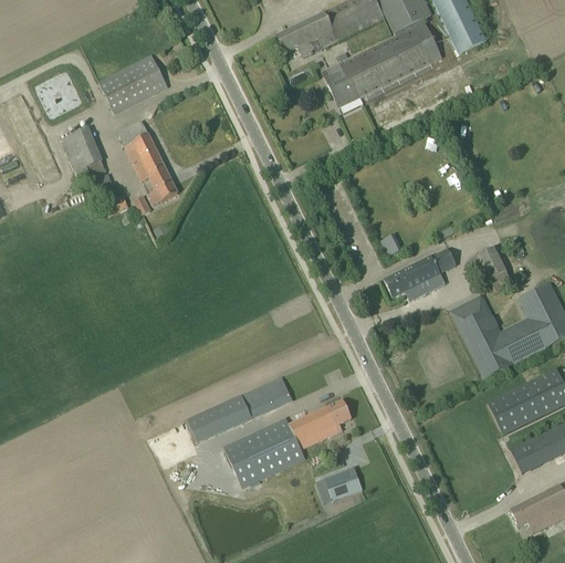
[(299,47),(303,58),(385,17),(377,0),(349,0),(276,35),(284,53),(299,47)]
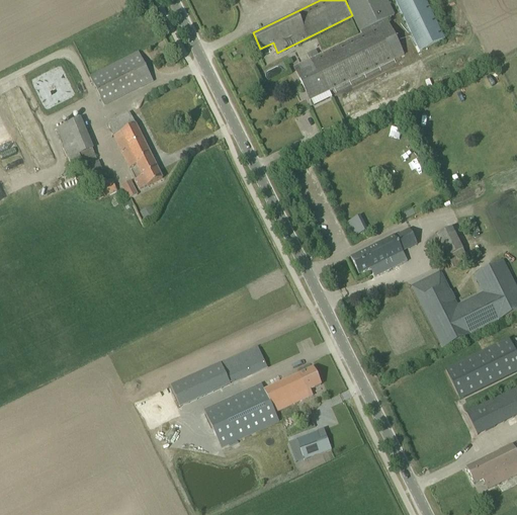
[(346,0),(362,32),(389,19),(388,17),(395,13),(388,0),(346,0)]
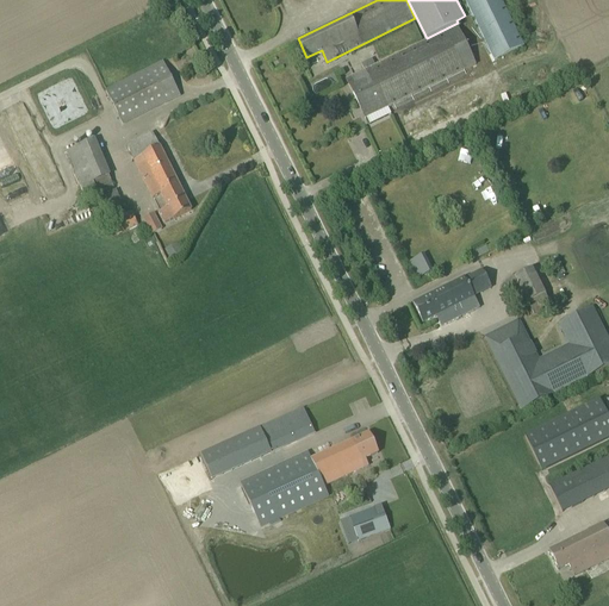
[(466,0),(495,57),(524,44),(503,0),(466,0)]
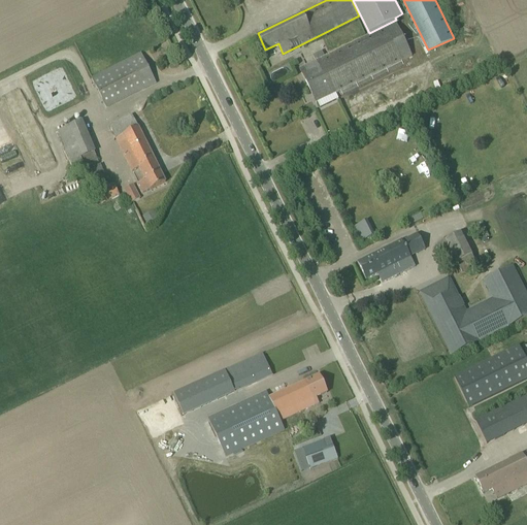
[(396,20),(369,33),(300,67),(317,100),(413,54),(396,20)]
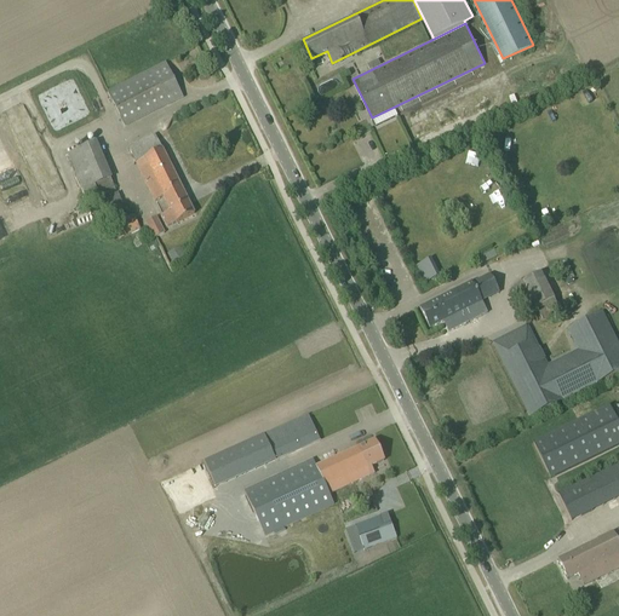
[(22,52),(33,70),(45,62),(35,45),(22,52)]
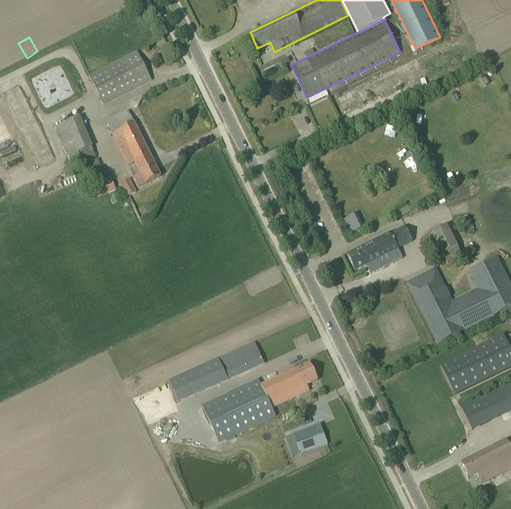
[(90,74),(104,102),(152,78),(138,50),(90,74)]
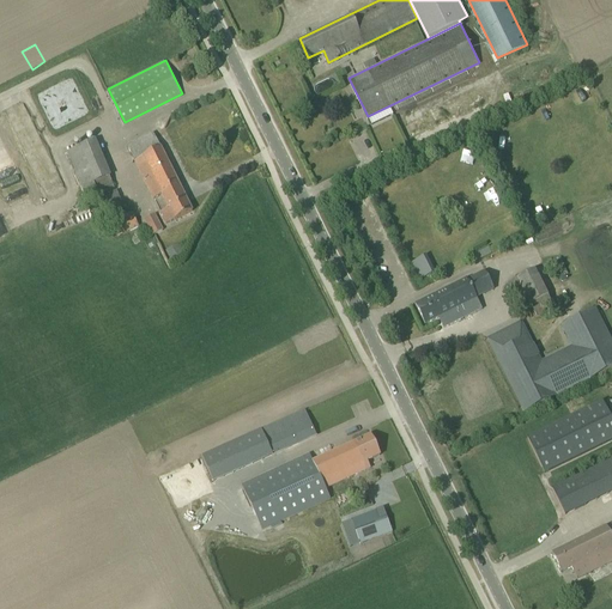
[(571,91),(576,101),(586,96),(581,85),(571,91)]
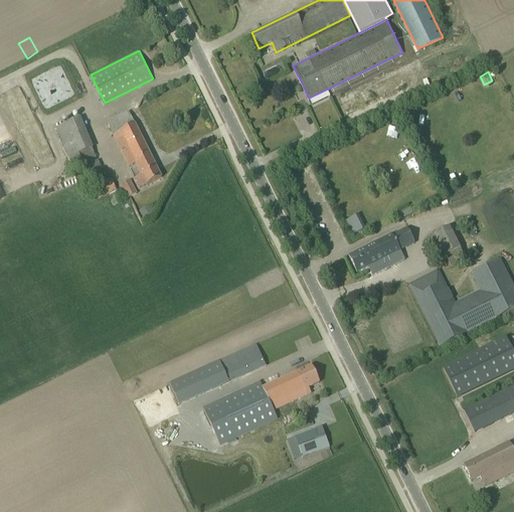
[(134,177),(139,187),(162,175),(130,110),(107,121),(129,165),(136,162),(142,174),(134,177)]
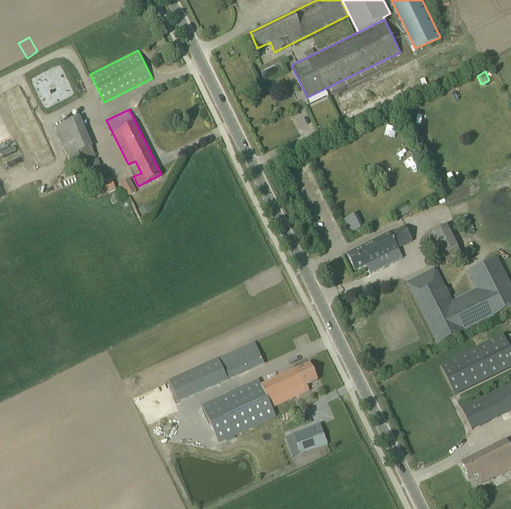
[(57,123),(72,165),(96,156),(81,115),(57,123)]
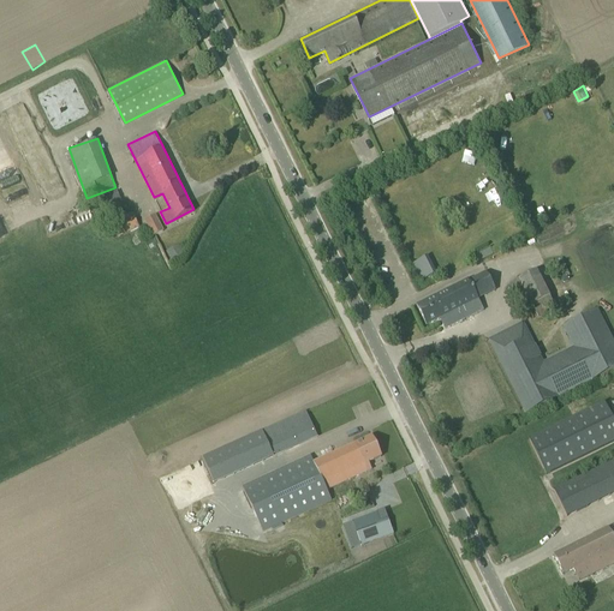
[(54,162),(36,169),(47,193),(64,186),(54,162)]
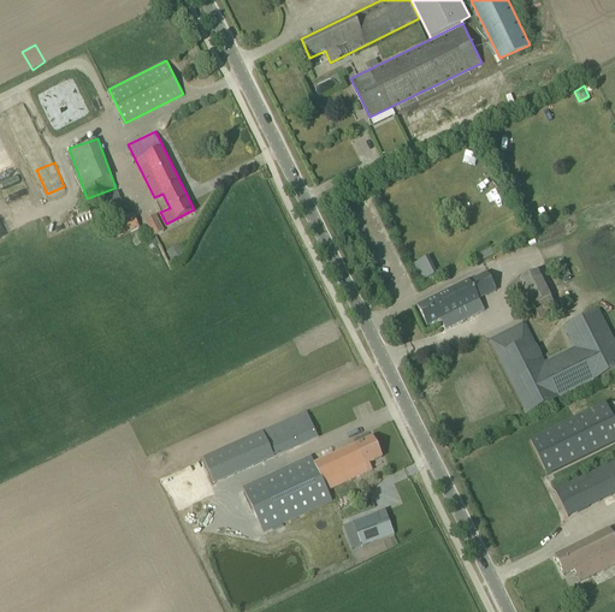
[(480,186),(492,182),(488,172),(477,177),(480,186)]
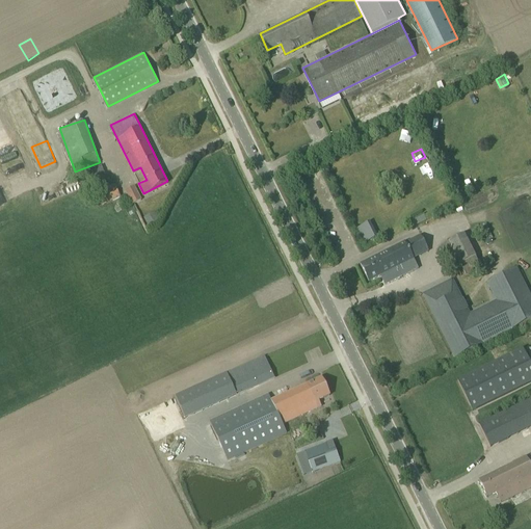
[(447,160),(450,168),(458,165),(455,157),(447,160)]
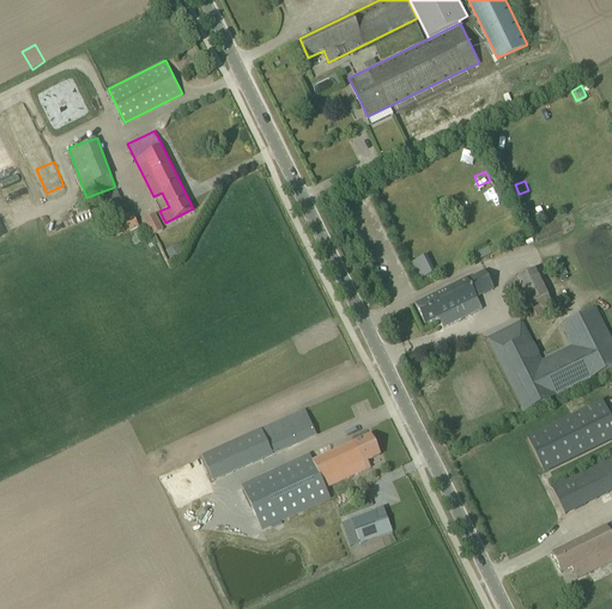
[(105,193),(109,201),(120,196),(116,188),(105,193)]
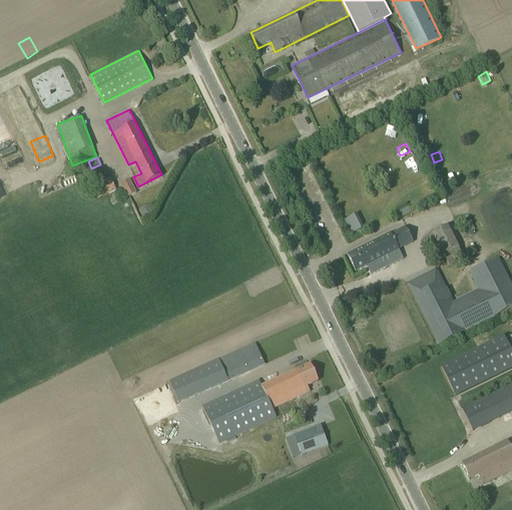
[(93,184),(99,196),(116,188),(110,176),(93,184)]
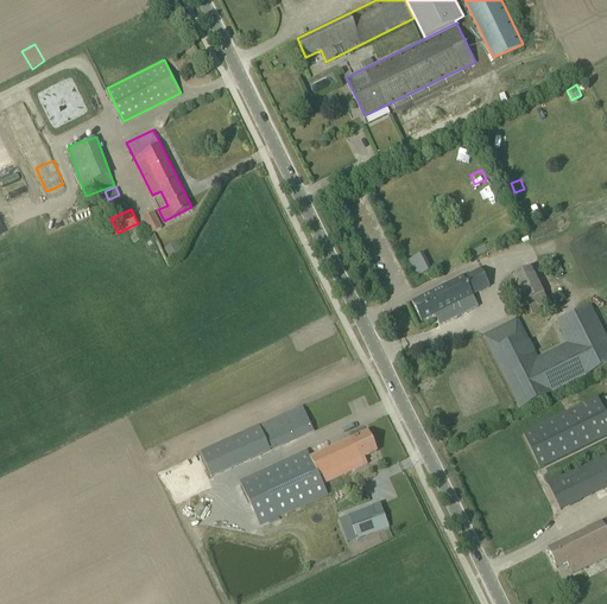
[(143,215),(151,231),(163,226),(155,209),(143,215)]
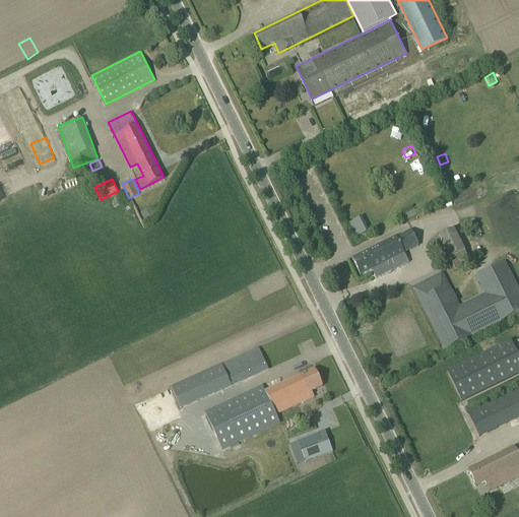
[(342,204),(346,214),(357,210),(352,200),(342,204)]
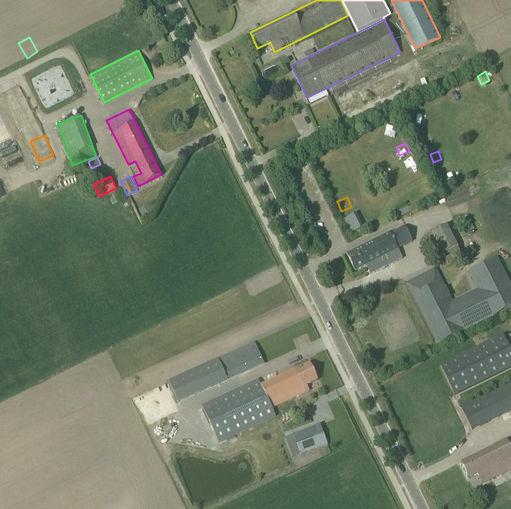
[(139,207),(144,216),(154,211),(149,202),(139,207)]
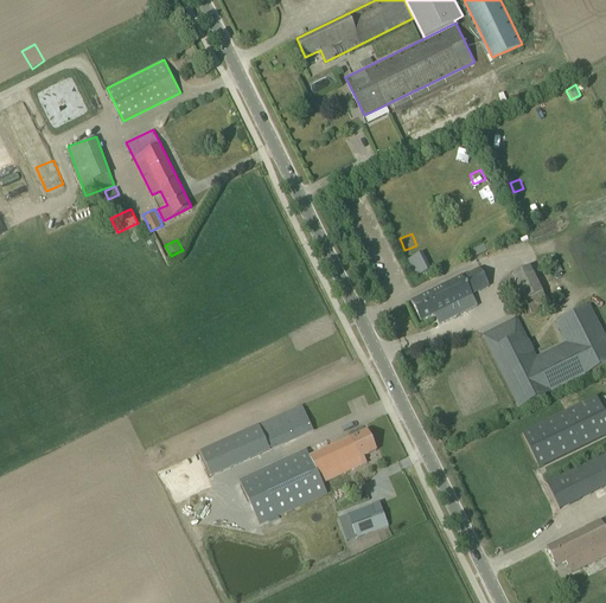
[(473,254),(485,249),(483,239),(470,243),(473,254)]
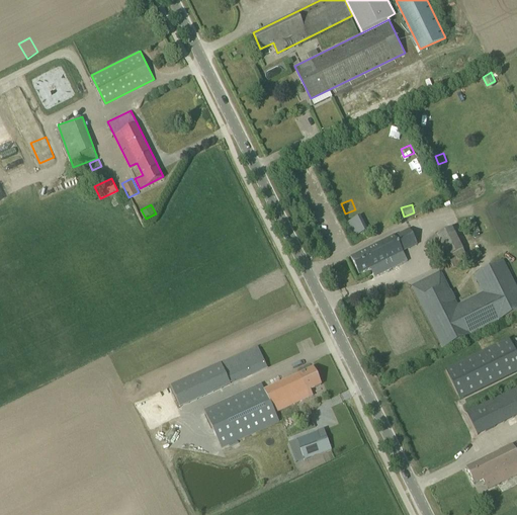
[(358,216),(349,220),(356,234),(365,230),(358,216)]
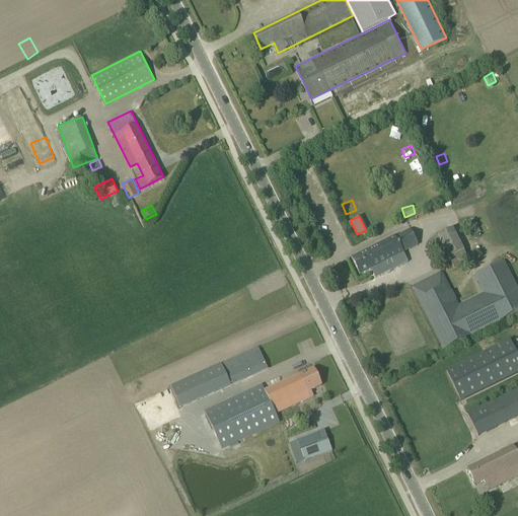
[(431,238),(441,261),(449,256),(455,269),(470,263),(469,259),(478,253),(474,243),(464,248),(454,227),(431,238)]
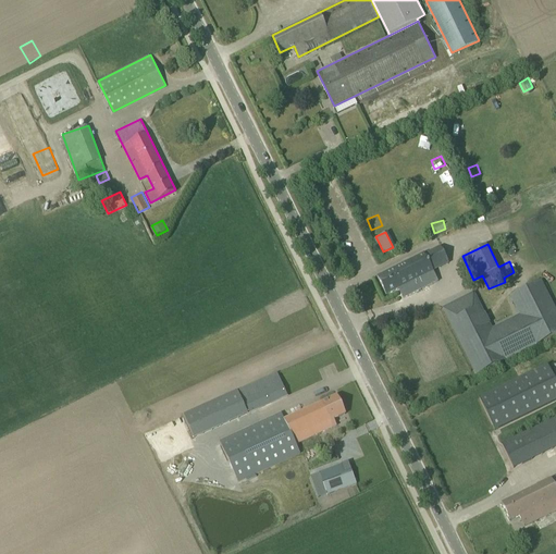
[(424,251),(378,274),(386,293),(399,286),(400,288),(399,288),(404,296),(439,279),(433,268),(430,260),(445,253),(441,245),(425,253),(424,251)]
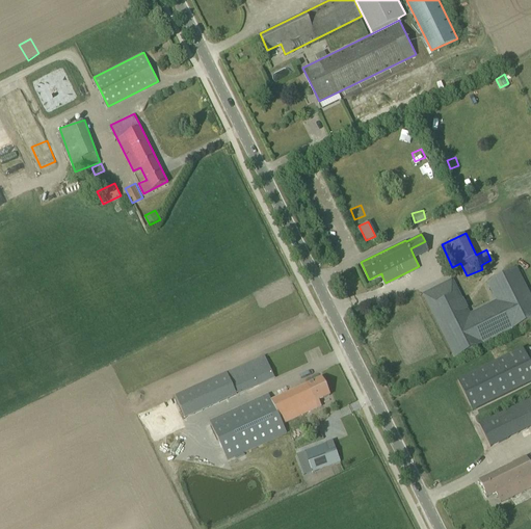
[(456,354),(530,317),(530,295),(516,267),(489,281),(501,303),(472,318),(458,291),(431,305),(456,354)]
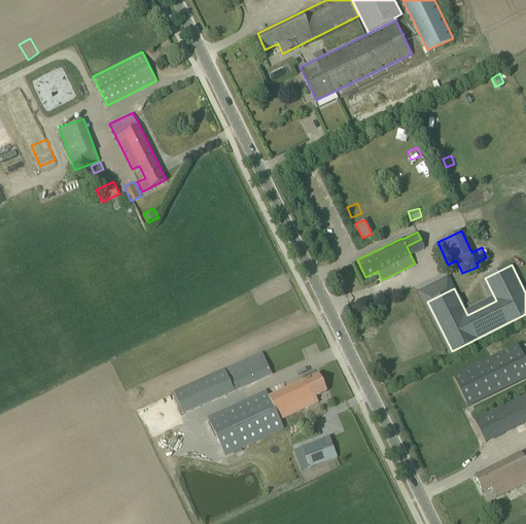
[(525,357),(519,343),(454,375),(468,405),(525,377),(525,357)]
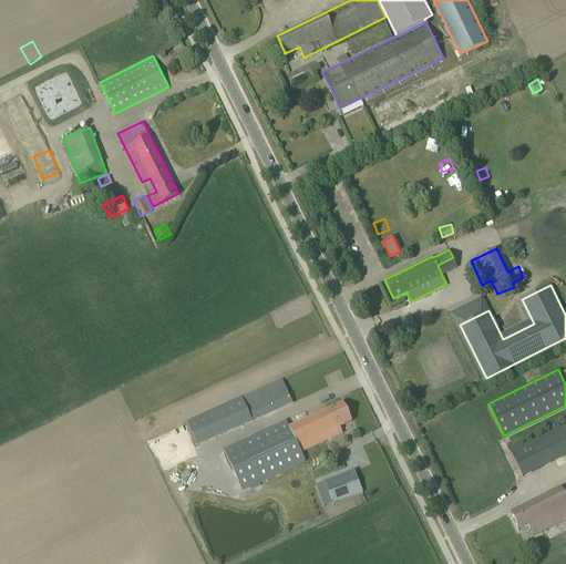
[(294,400),(285,381),(284,379),(244,399),(253,419),(294,400)]
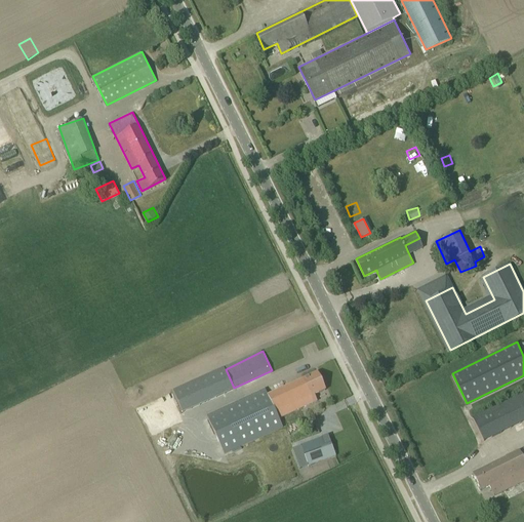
[(315,393),(326,388),(318,370),(304,377),(303,377),(269,393),(266,387),(207,414),(225,452),(283,425),(280,416),(318,399),(315,393)]
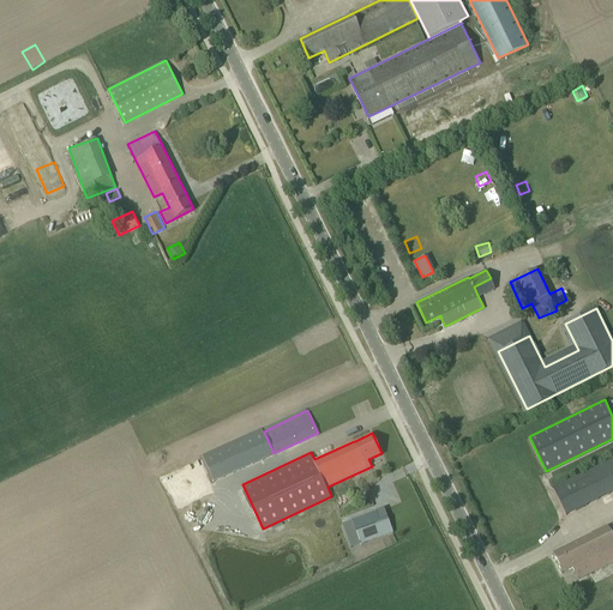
[(587,503),(575,477),(554,487),(566,513),(587,503)]
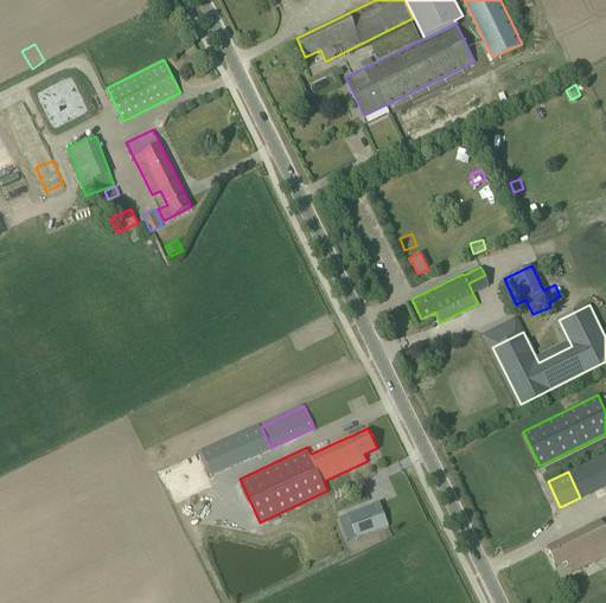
[(348,513),(357,537),(389,524),(381,500),(348,513)]
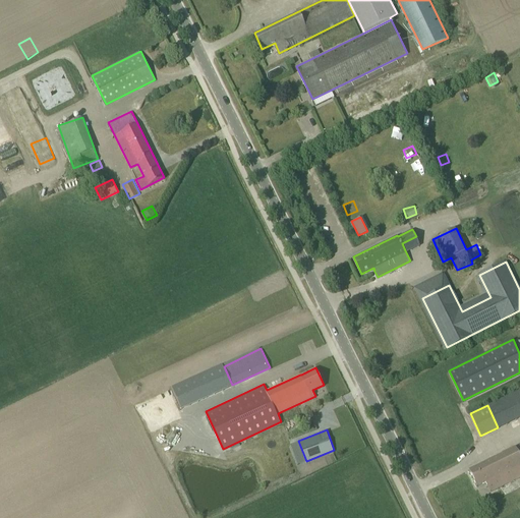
[(519,444),(469,468),(477,484),(486,480),(490,490),(519,475),(519,444)]
